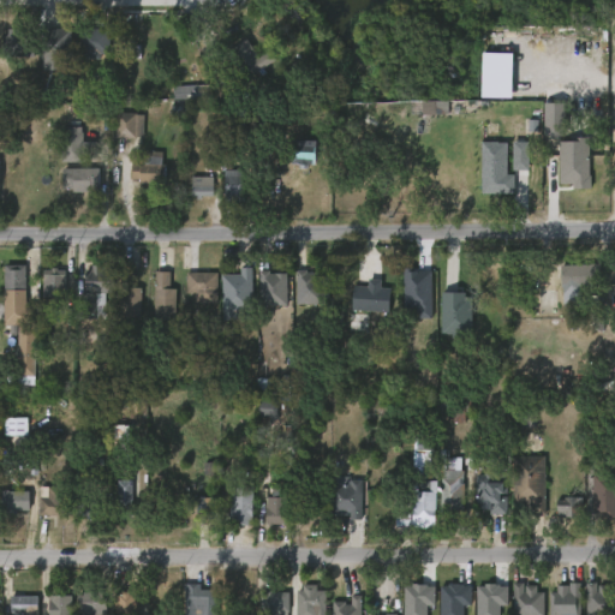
[(73,29),(73,58),(43,58),(45,28),(73,29)]
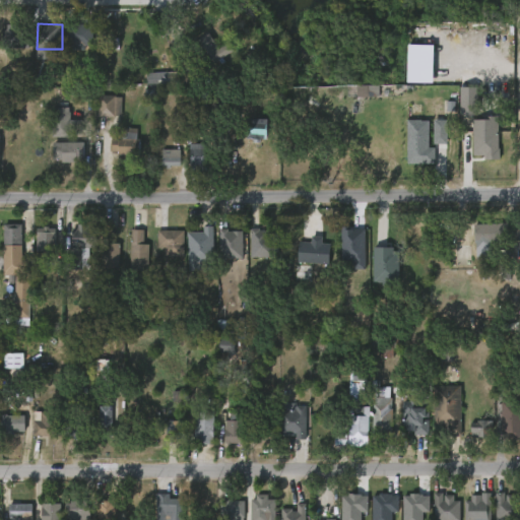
[(15,24),(15,29),(22,29),(22,49),(2,48),(2,24),(15,24)]
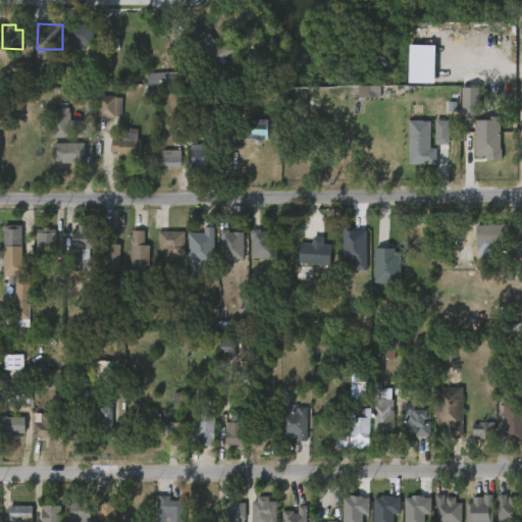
[(95,51),(69,50),(69,24),(95,25),(95,51)]
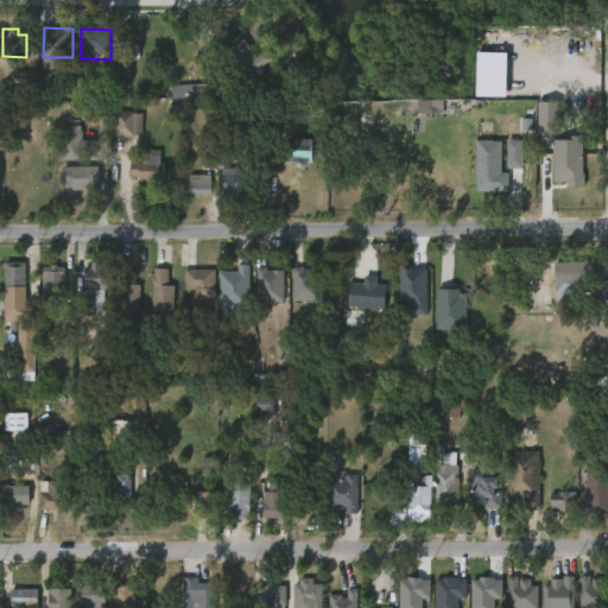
[(245,39),(255,57),(267,50),(272,59),(241,78),(233,67),(227,70),(220,59),(227,56),(225,52),(245,39)]
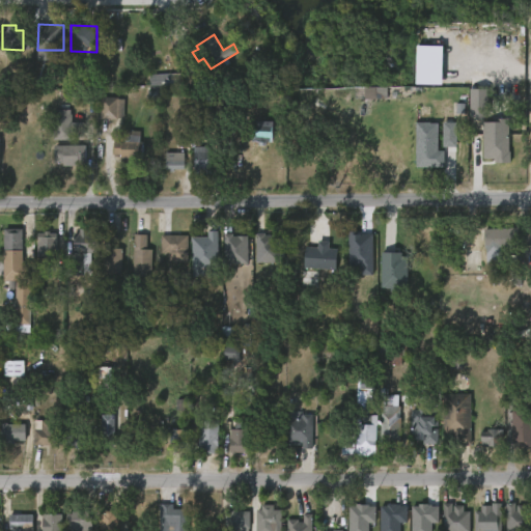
[(443,47),(416,47),(415,85),(442,85),(443,47)]
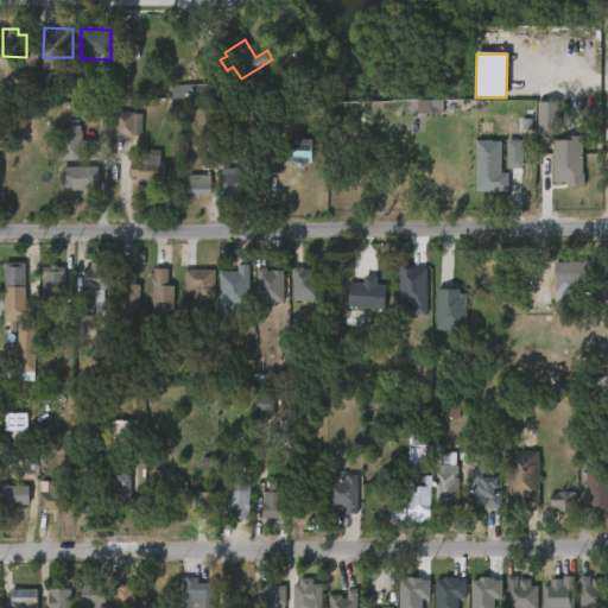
[(209,100),(171,100),(170,86),(209,84),(209,100)]
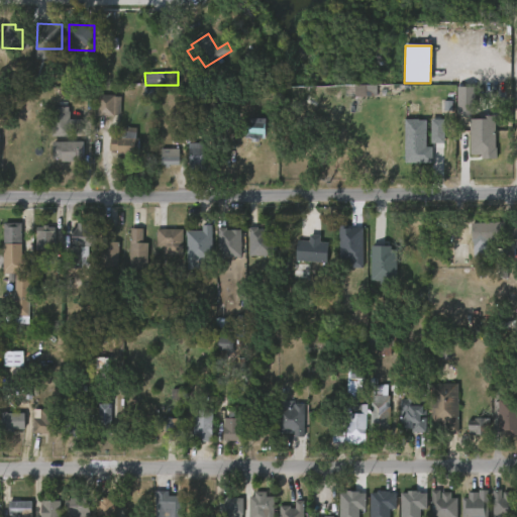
[(354,87),(355,97),(377,96),(376,86),(354,87)]
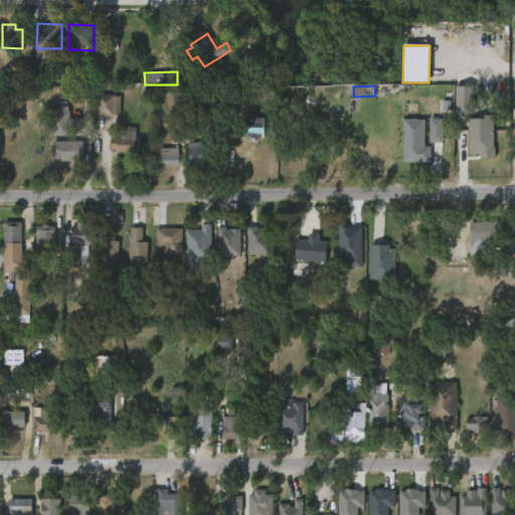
[(456,114),(473,114),(474,87),(456,87),(456,114)]
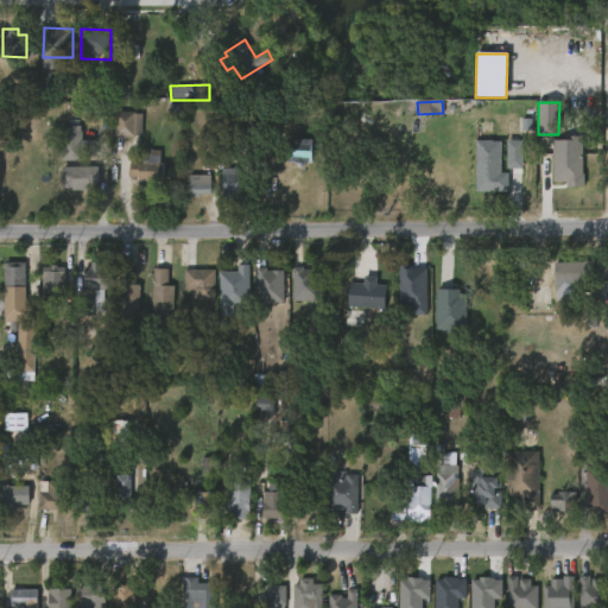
[(143,114),(141,135),(114,137),(114,111),(134,112),(134,114),(143,114)]
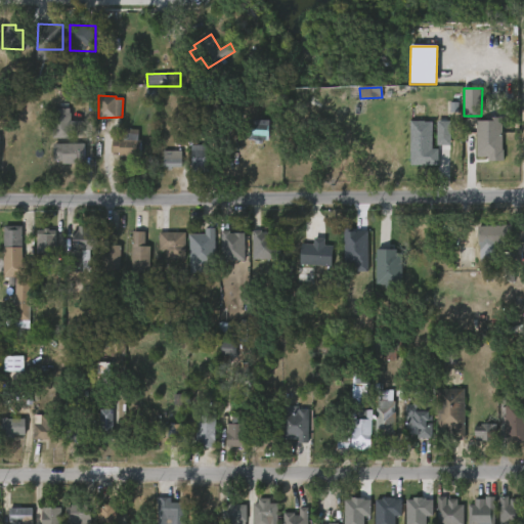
[(69,108),(69,114),(71,114),(70,138),(52,138),(52,114),(53,114),(53,108),(69,108)]
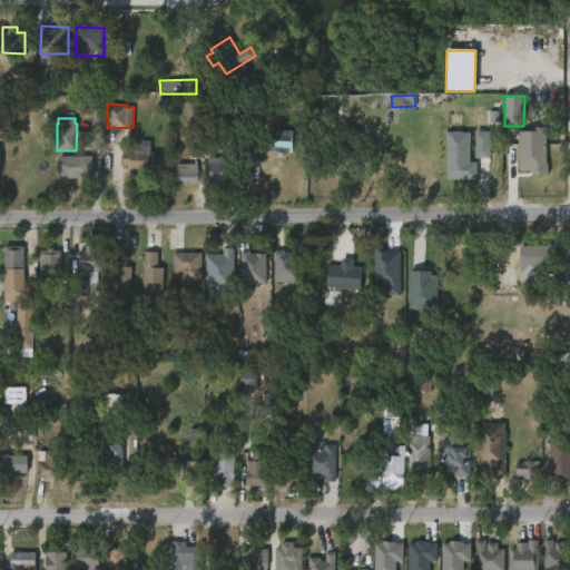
[(286,154),(286,158),(277,157),(277,154),(271,153),(271,130),(294,131),(293,154),(286,154)]
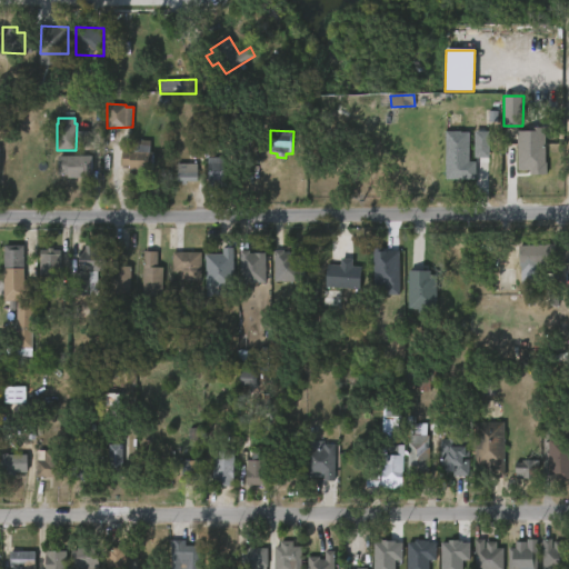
[(518,130),(517,170),(530,170),(530,175),(546,176),(546,130),(518,130)]
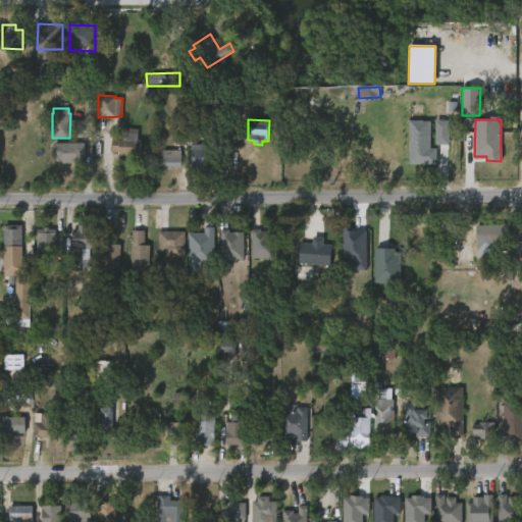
[(449,120),(435,120),(435,145),(449,145),(449,120)]
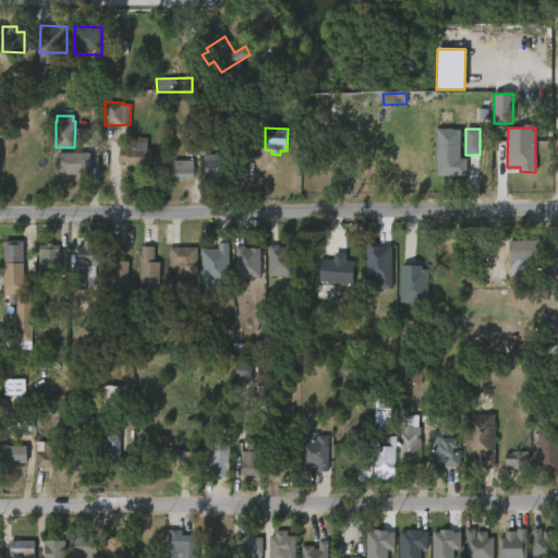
[(460,159),(460,130),(437,130),(436,177),(466,177),(466,159),(460,159)]
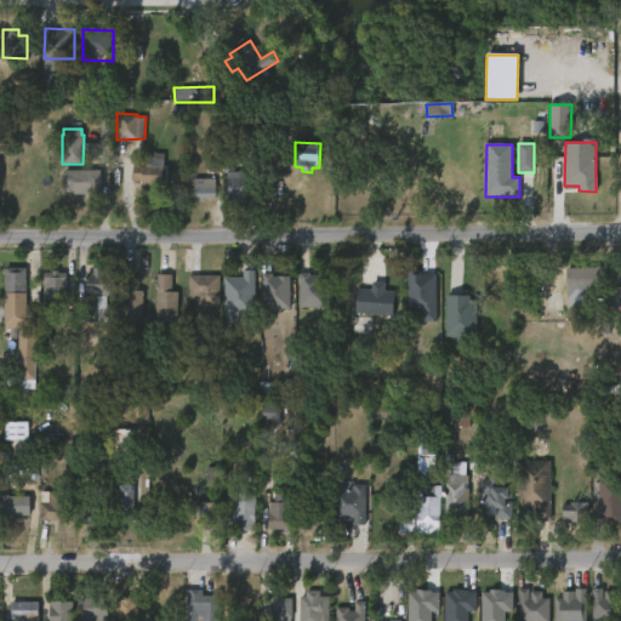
[(164,153),(164,166),(166,166),(166,186),(142,184),(142,182),(134,182),(134,165),(143,166),(143,164),(147,164),(147,153),(164,153)]
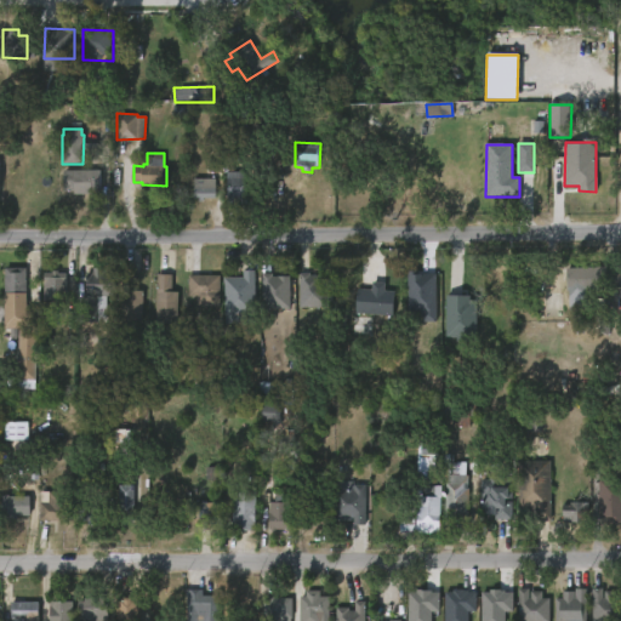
[(87,192),(87,195),(75,195),(75,192),(63,192),(63,170),(101,171),(101,192),(87,192)]
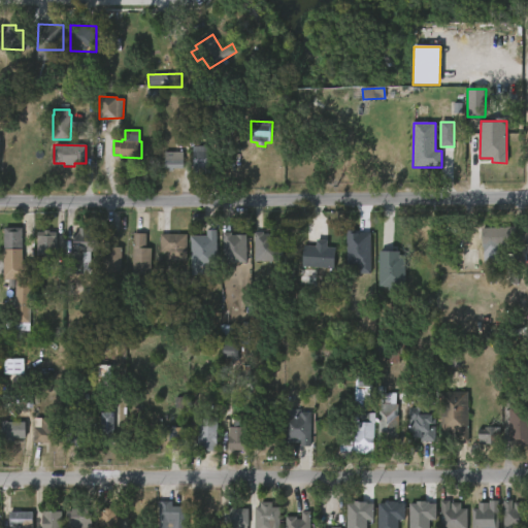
[(199,173),(193,173),(193,146),(208,146),(208,173),(199,173)]
